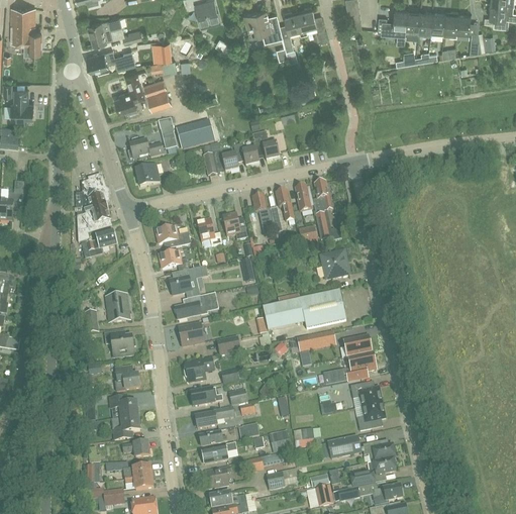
[(184,0),(186,7),(196,4),(201,23),(220,19),(215,0),(184,0)]
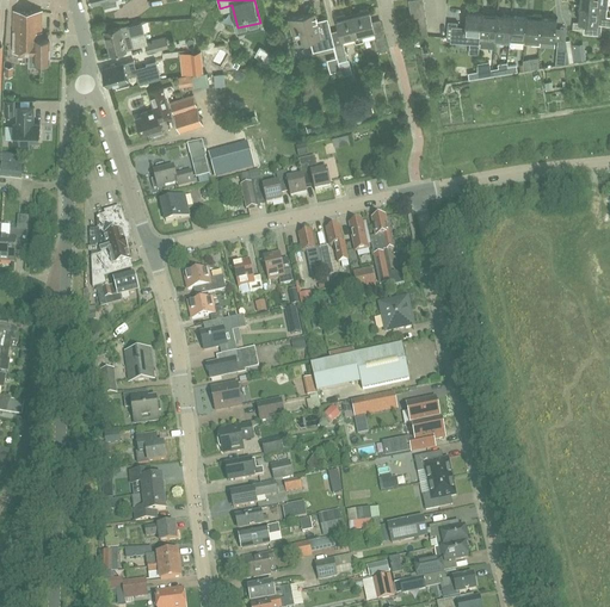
[(423,1),(408,4),(410,11),(424,10),(423,1)]
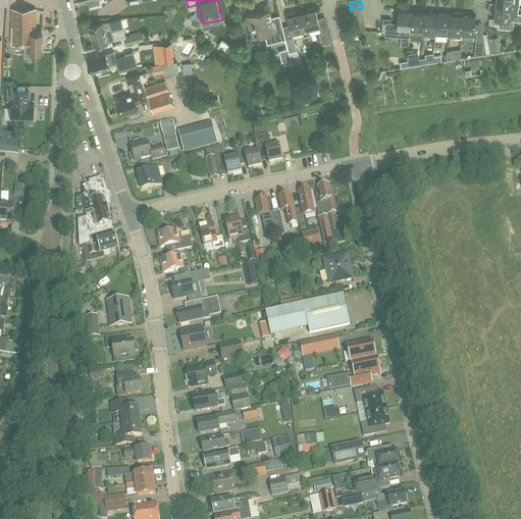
[(520,10),(517,10),(518,4),(493,2),(492,15),(499,16),(498,24),(512,26),(513,17),(520,18),(520,14),(520,10)]
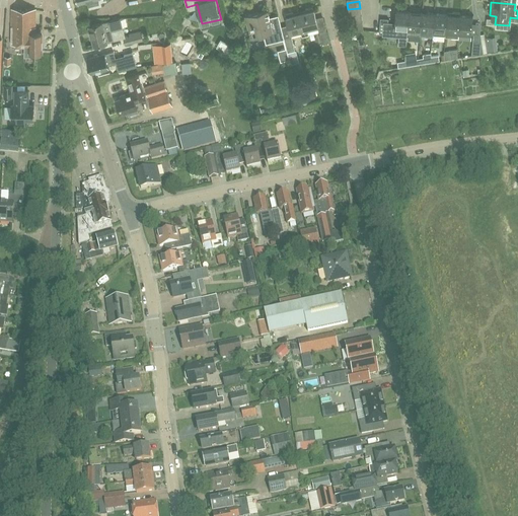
[(312,6),(312,3),(305,5),(306,8),(299,10),(304,31),(308,30),(307,24),(317,22),(313,6),(312,6)]
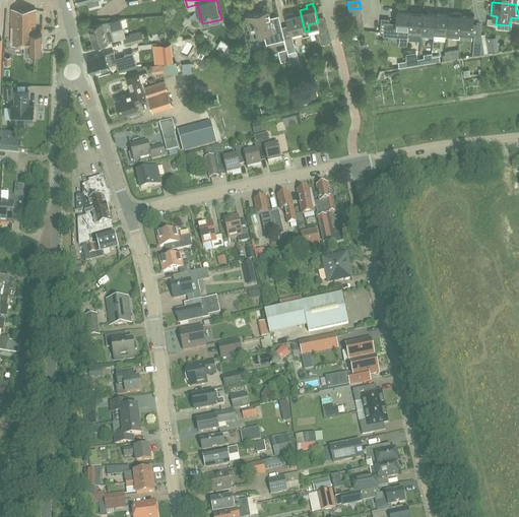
[(11,7),(10,42),(23,42),(26,42),(29,42),(29,49),(40,49),(42,48),(42,33),(39,29),(35,29),(35,20),(35,6),(11,6),(11,7)]
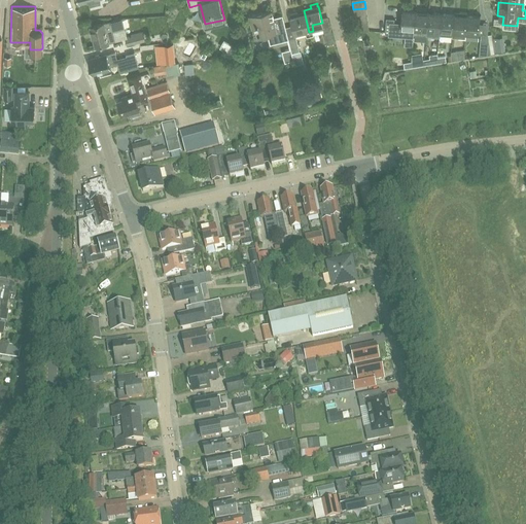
[(413,34),(413,32),(414,8),(401,7),(400,24),(395,24),(395,33),(413,34)]
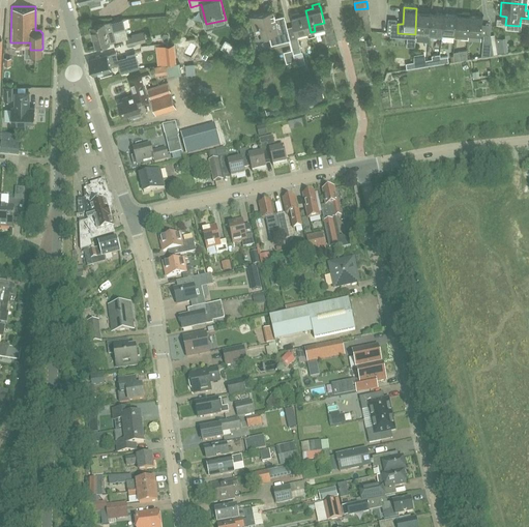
[(415,32),(421,32),(428,33),(430,9),(416,8),(415,32)]
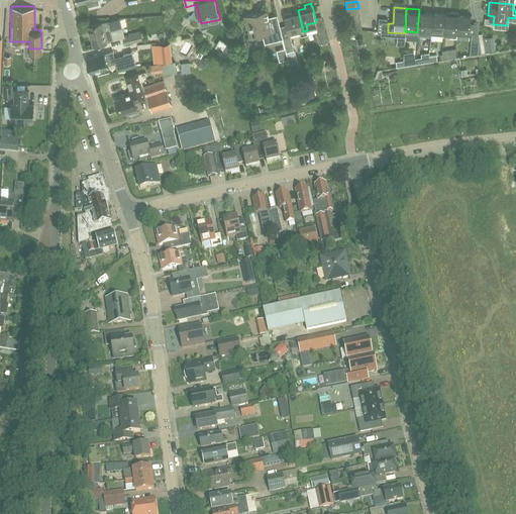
[(282,35),(277,17),(269,19),(266,9),(244,14),(246,23),(252,22),(254,31),(262,29),(265,40),(282,35)]
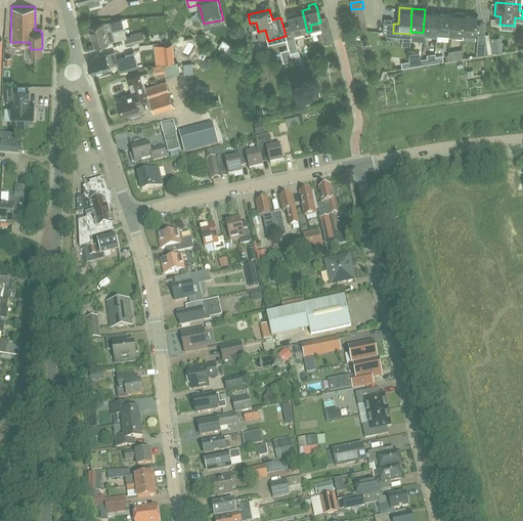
[(295,9),(288,10),(289,13),(288,13),(292,30),(302,27),(304,32),(307,32),(302,10),(296,11),(295,9)]
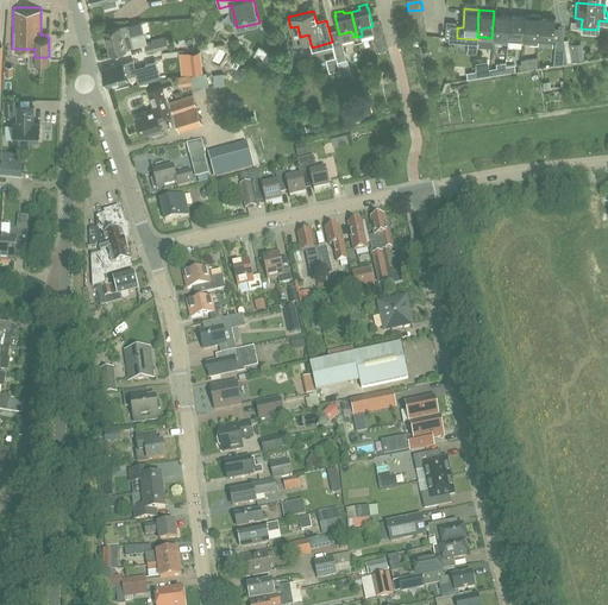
[(491,38),(507,39),(507,38),(509,12),(494,11),(491,38)]
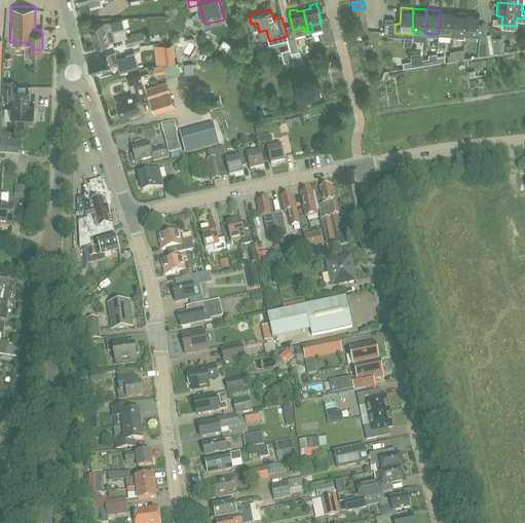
[(452,11),(451,34),(450,34),(463,35),(464,30),(465,12),(465,9),(458,9),(457,12),(452,11)]
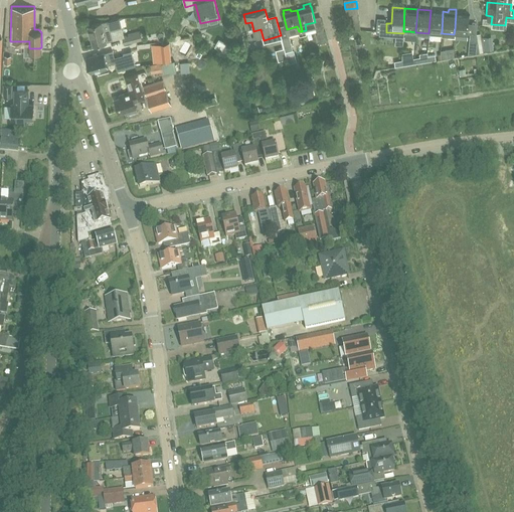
[(429,32),(441,33),(442,33),(443,11),(431,10),(429,32)]
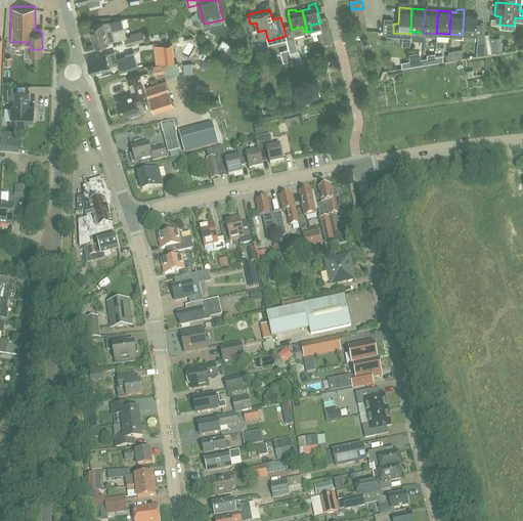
[(475,32),(476,22),(477,14),(464,12),(463,30),(462,35),(475,36),(475,32)]
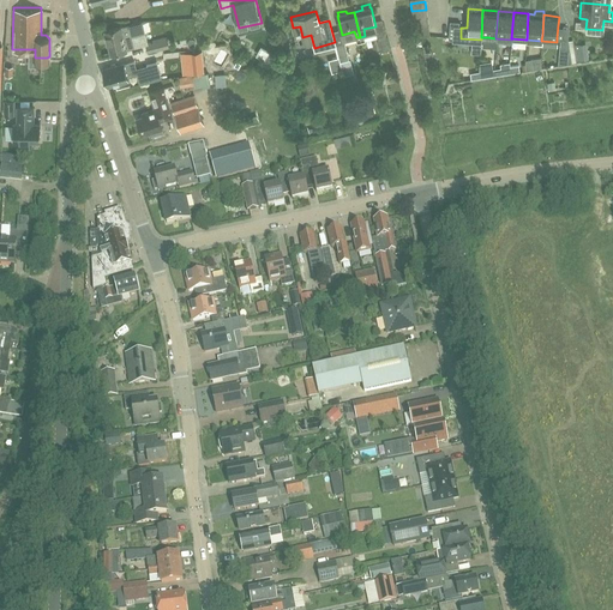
[(142,18),(104,26),(110,50),(126,47),(126,46),(133,43),(131,31),(144,28),(142,18)]
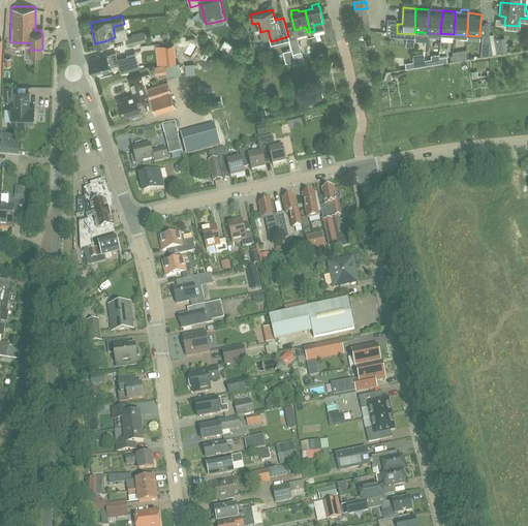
[(395,16),(387,16),(385,31),(389,31),(389,33),(394,33),(395,16)]
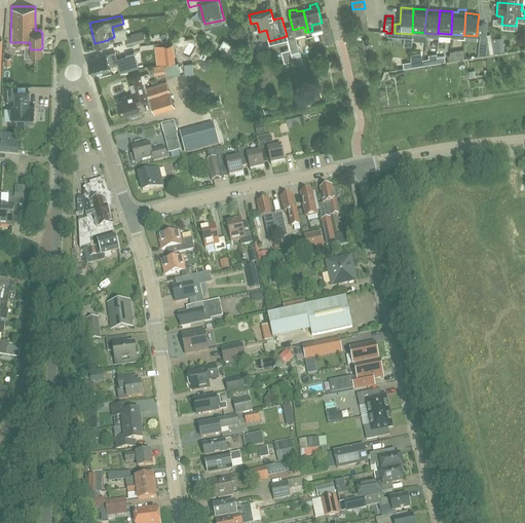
[(478,45),(488,46),(485,22),(478,22),(477,32),(479,32),(478,45)]
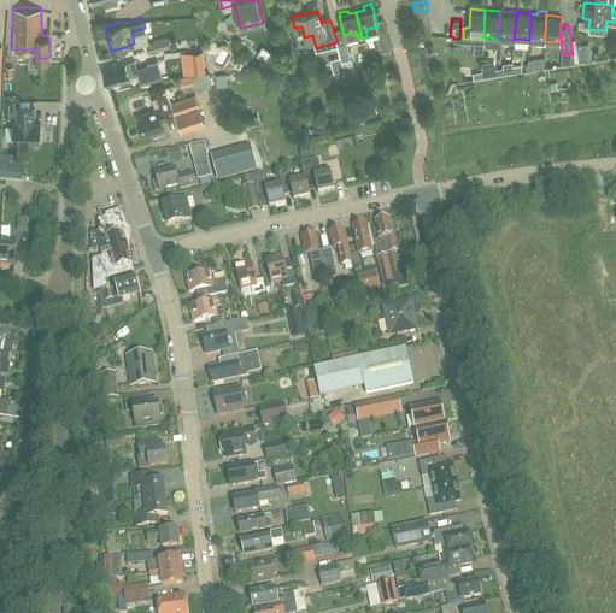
[(387,29),(377,31),(381,47),(391,45),(387,29)]
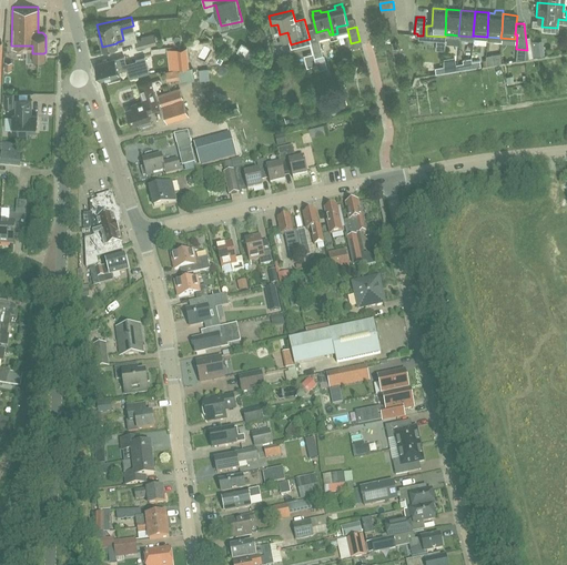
[(157,40),(153,31),(148,32),(148,34),(133,38),(135,46),(157,40)]
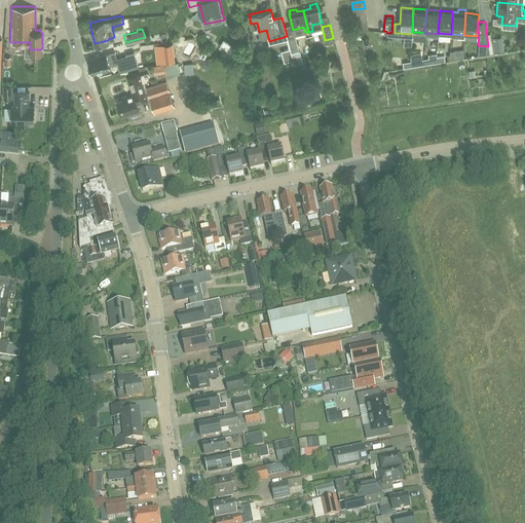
[(298,47),(295,34),(287,36),(289,45),(290,49),(298,47)]
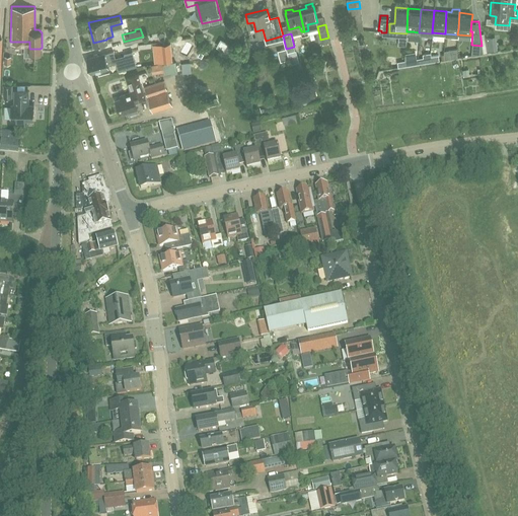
[(171,58),(169,41),(159,42),(161,59),(171,58)]
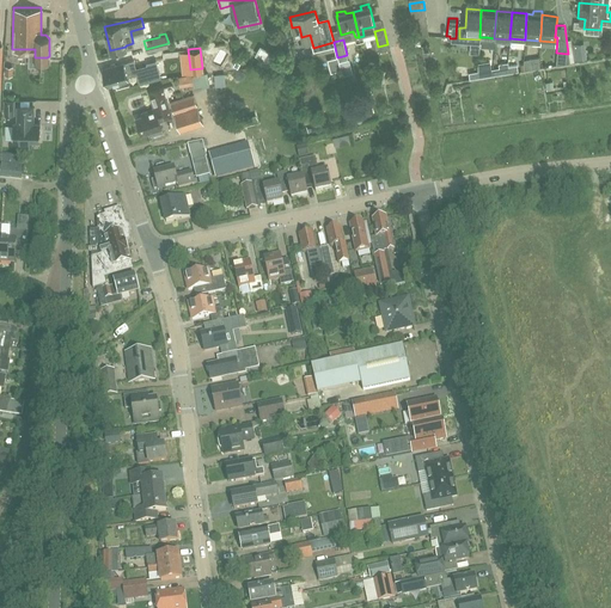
[(275,51),(269,48),(263,57),(270,61),(275,51)]
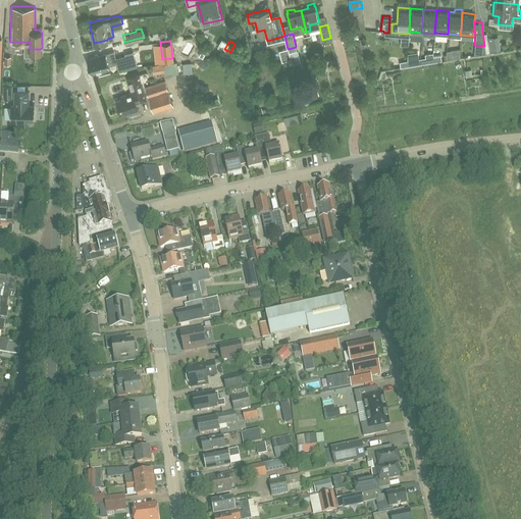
[(288,49),(287,45),(278,48),(281,59),(291,56),(288,49)]
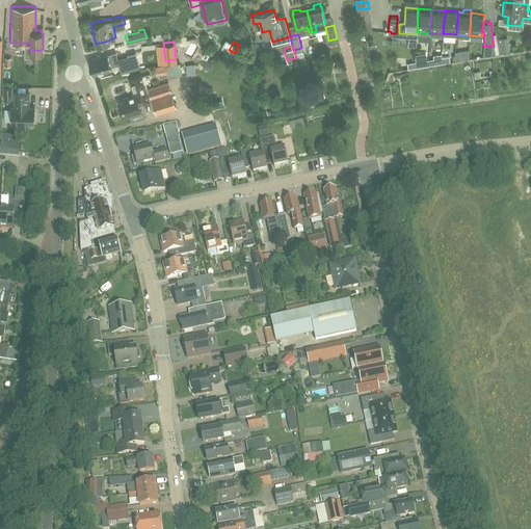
[(453,49),(455,58),(469,56),(468,51),(468,47),(453,49)]
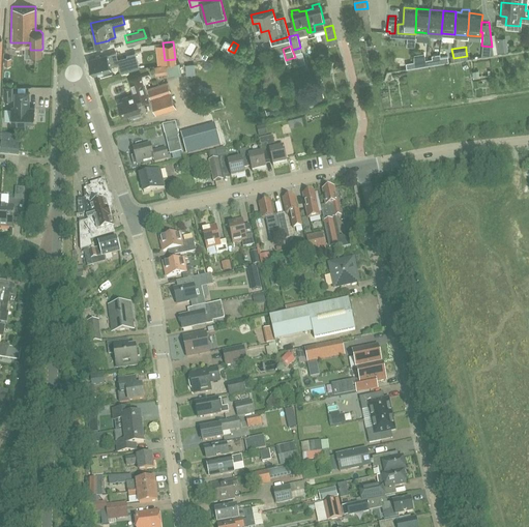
[(115,49),(88,57),(92,71),(99,69),(100,71),(112,68),(110,63),(118,61),(120,69),(139,63),(135,50),(126,52),(127,55),(117,58),(115,49)]
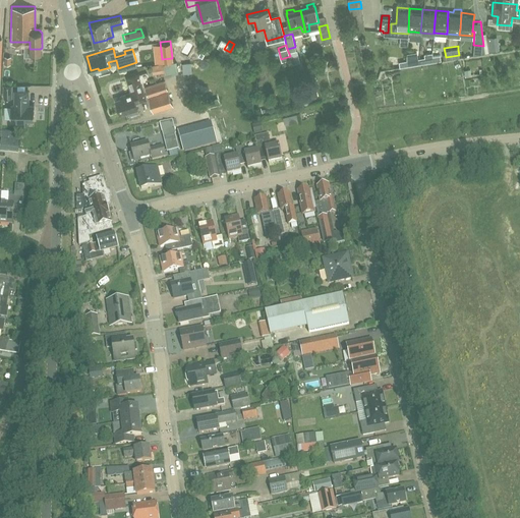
[(424,55),(419,56),(420,61),(432,59),(432,54),(431,54),(431,50),(423,52),(424,55)]
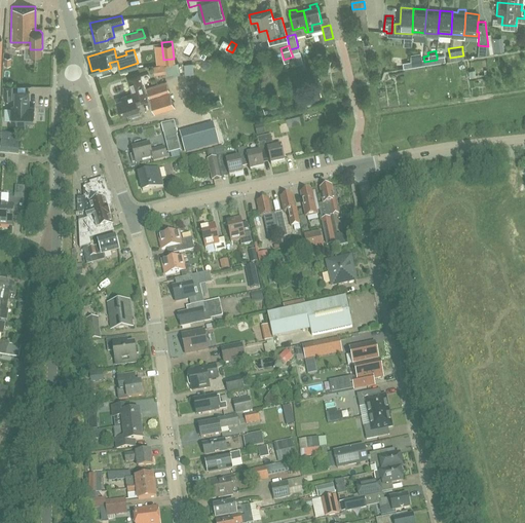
[(162,62),(152,63),(153,71),(163,69),(162,62)]
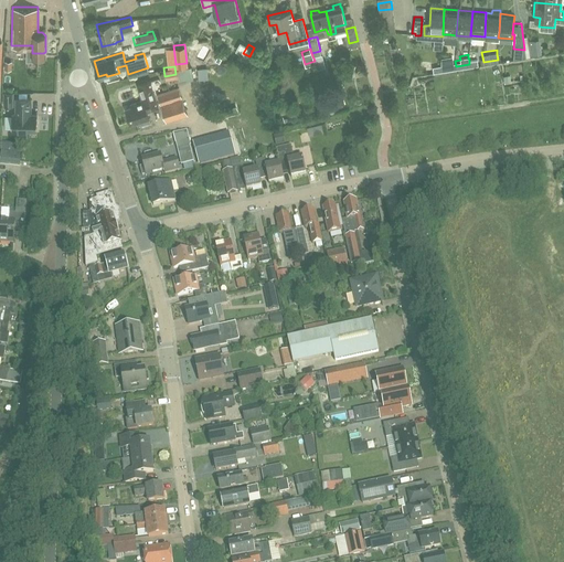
[(135,102),(126,105),(130,119),(136,117),(139,126),(151,122),(148,114),(147,107),(158,104),(148,78),(137,82),(141,96),(135,99),(135,102)]
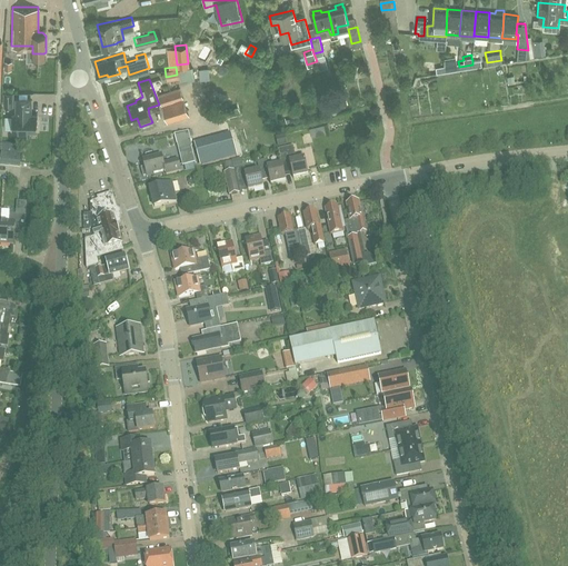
[(188,111),(179,85),(158,92),(167,119),(188,111)]
